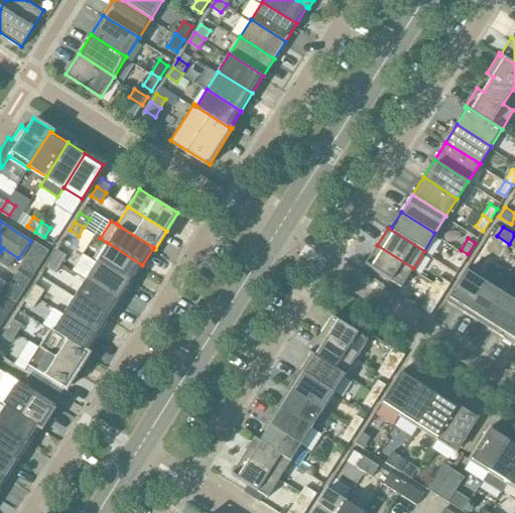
[(108,243),(97,260),(131,282),(142,265),(108,243)]
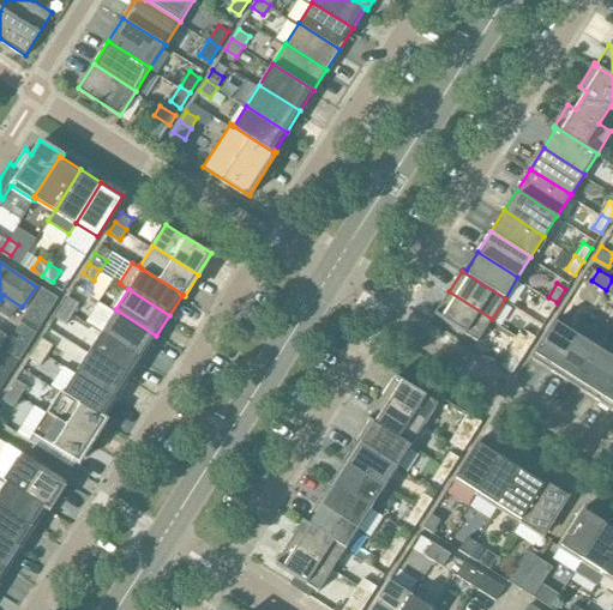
[(492,319),(449,291),(434,313),(478,340),(492,319)]
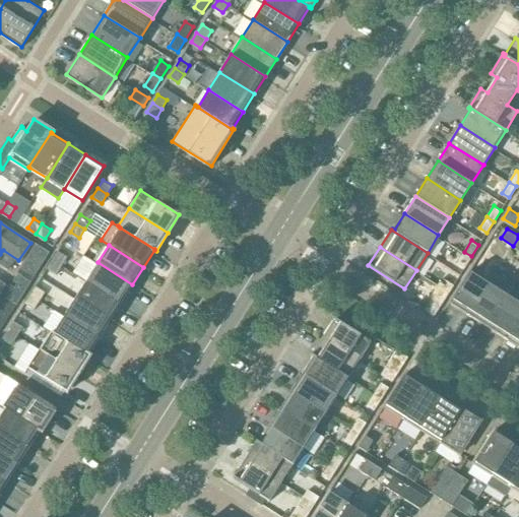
[(53,258),(62,264),(68,255),(58,250),(53,258)]
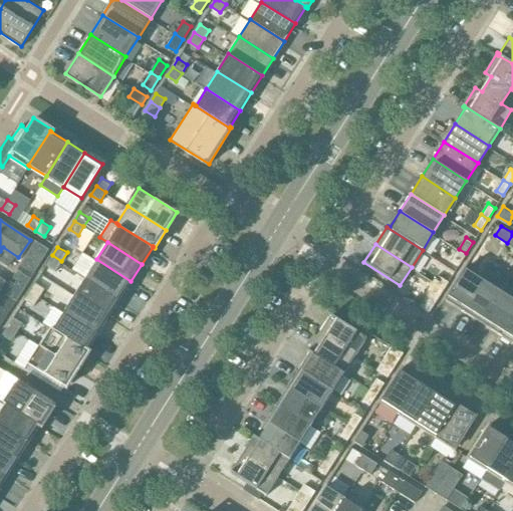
[(466,253),(459,249),(452,259),(459,264),(466,253)]
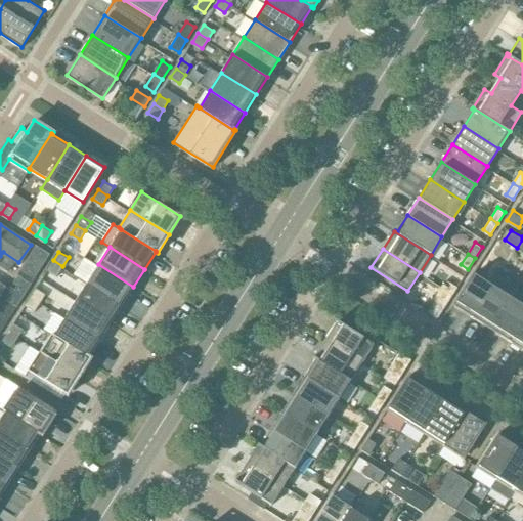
[(62,266),(53,260),(48,268),(57,274),(62,266)]
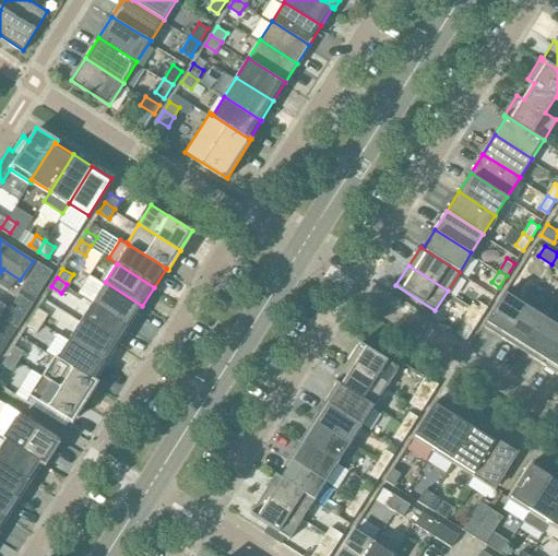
[(105,282),(94,300),(130,324),(142,306),(105,282)]
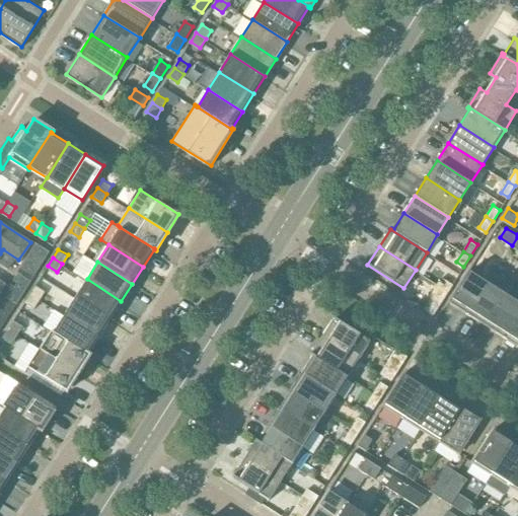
[(468,313),(489,282),(469,270),(449,301),(468,313)]
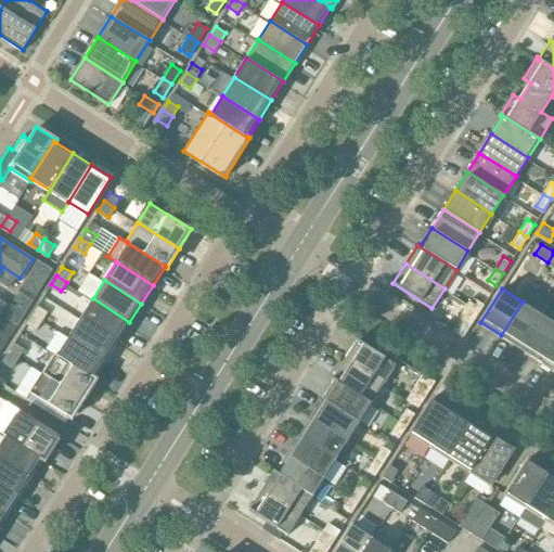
[(530,290),(523,302),(501,335),(522,347),(542,313),(550,302),(530,290)]
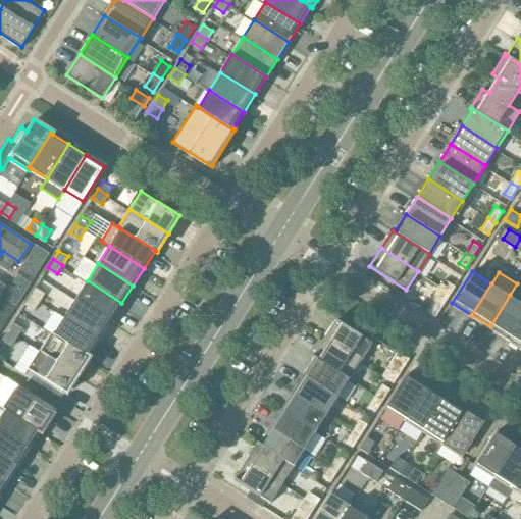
[(439,286),(452,293),(456,284),(445,277),(439,286)]
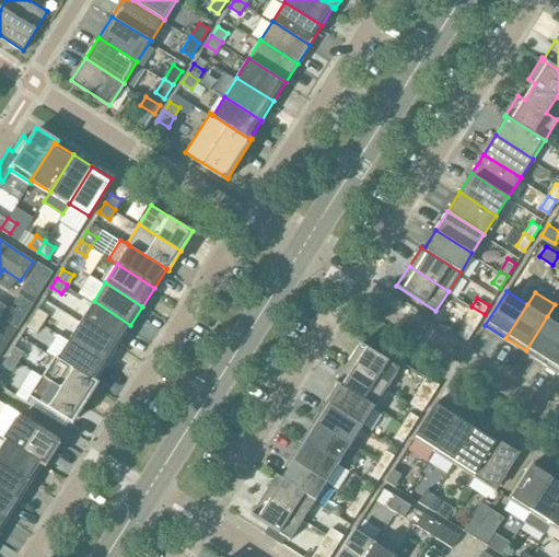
[(118,344),(130,325),(94,301),(82,321),(118,344)]
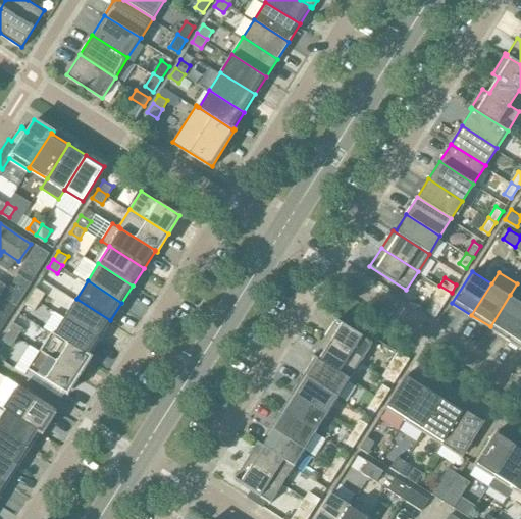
[(31,295),(41,300),(46,292),(37,286),(31,295)]
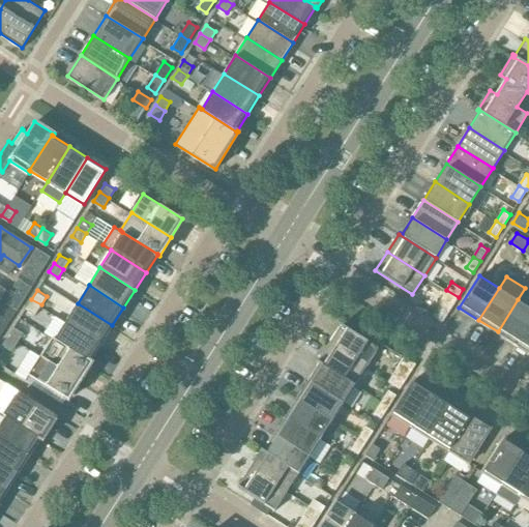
[(459,297),(446,290),(431,314),(443,321),(459,297)]
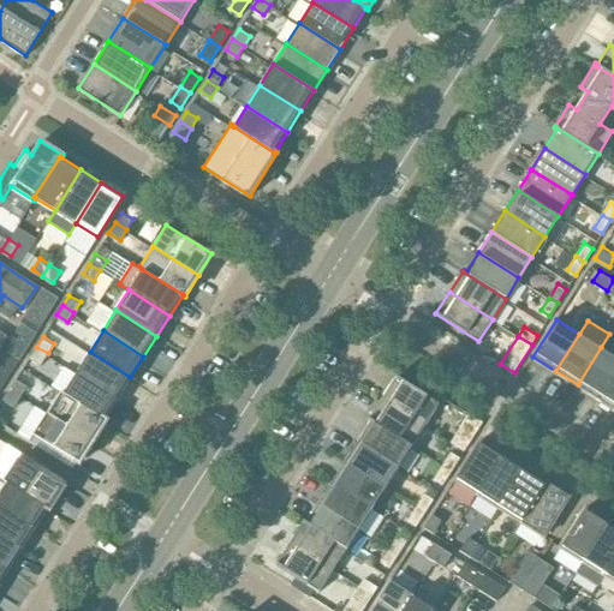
[(48,353),(36,347),(30,357),(41,364),(48,353)]
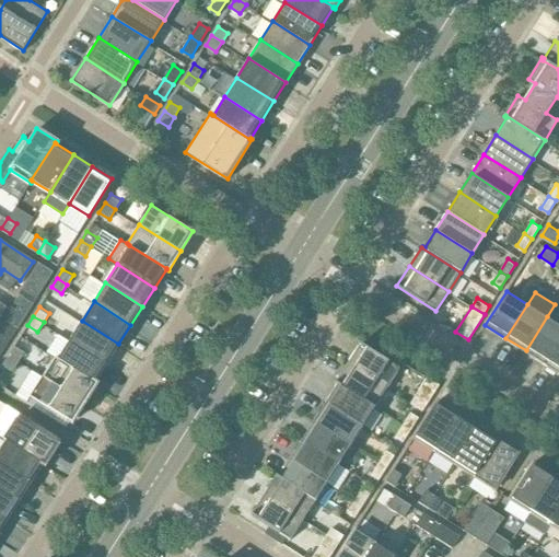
[(546,363),(558,343),(558,323),(547,316),(526,350),(546,363)]
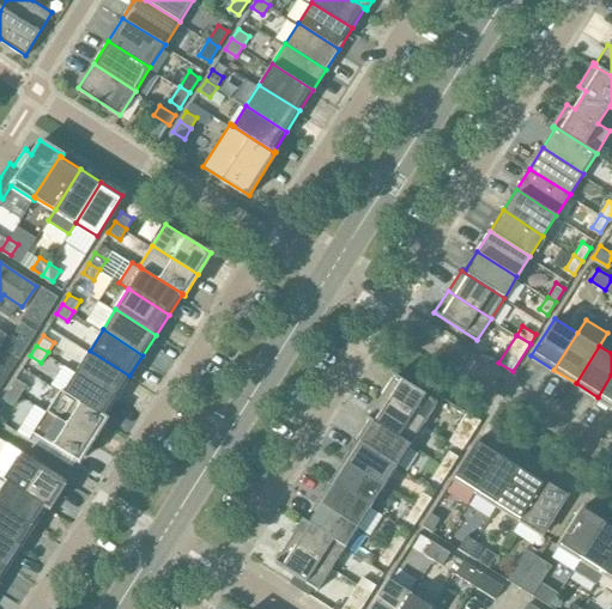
[(117,396),(129,376),(90,351),(77,371),(117,396)]
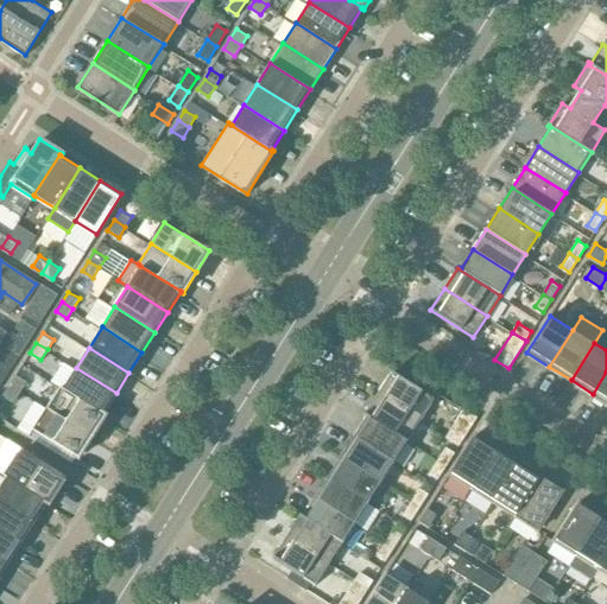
[(76,368),(63,387),(63,388),(103,414),(103,413),(117,393),(76,368)]
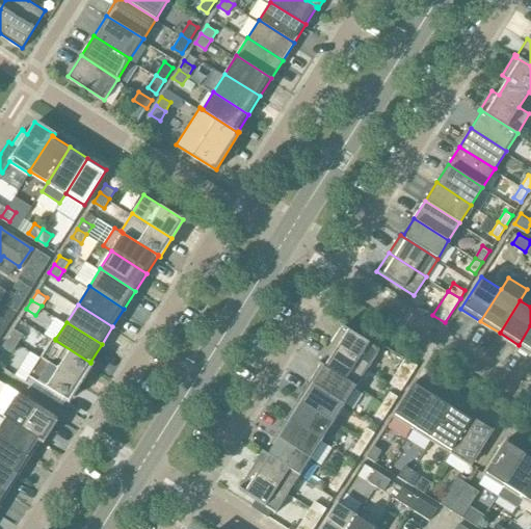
[(330,343),(368,367),(379,348),(343,324),(330,343)]
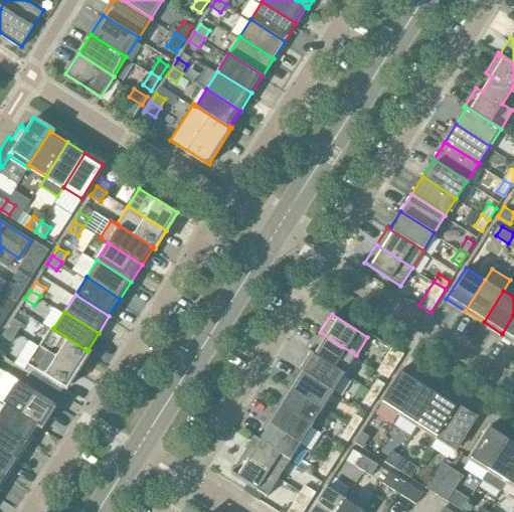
[(513,315),(502,334),(513,341),(513,315)]
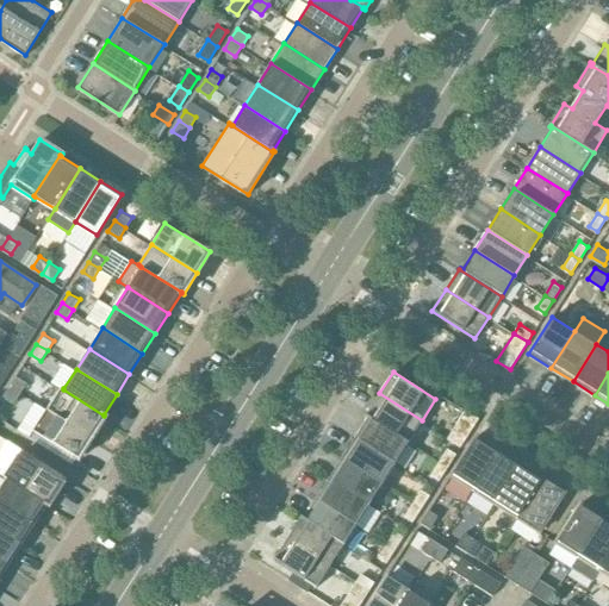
[(10,385),(22,392),(28,381),(17,374),(10,385)]
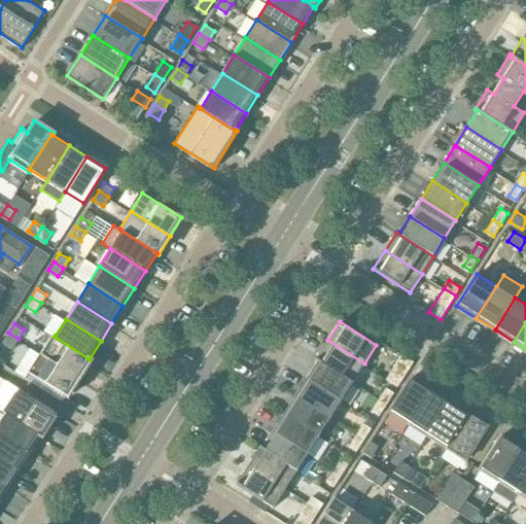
[(19,339),(8,333),(3,341),(12,347),(19,339)]
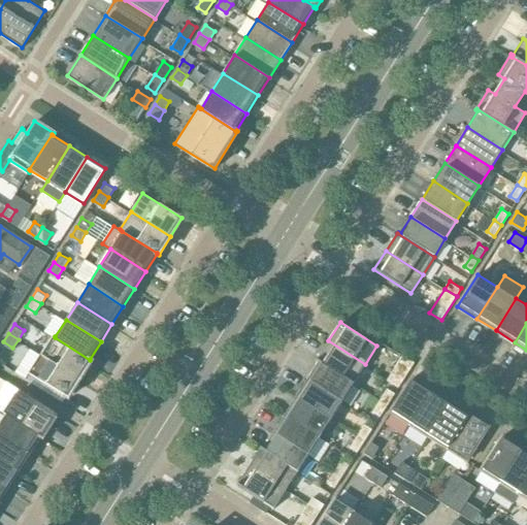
[(40,354),(79,379),(92,360),(90,359),(90,360),(55,337),(55,336),(53,335),(40,354)]
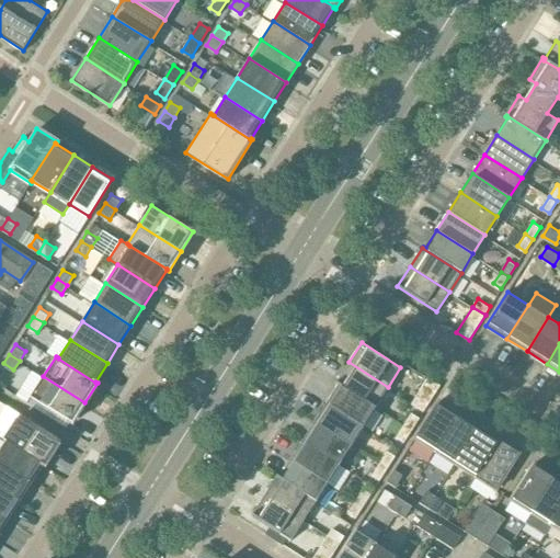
[(376,406),(388,387),(349,362),(336,383),(339,384),(339,383),(376,406)]
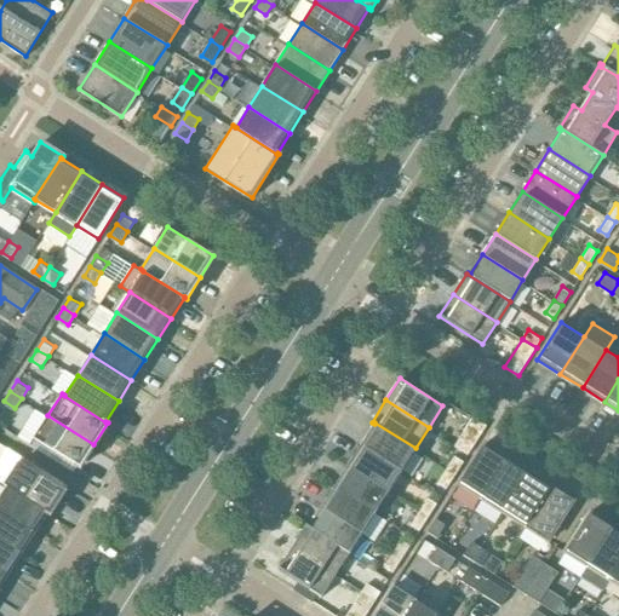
[(93,444),(47,415),(34,437),(80,466),(93,444)]
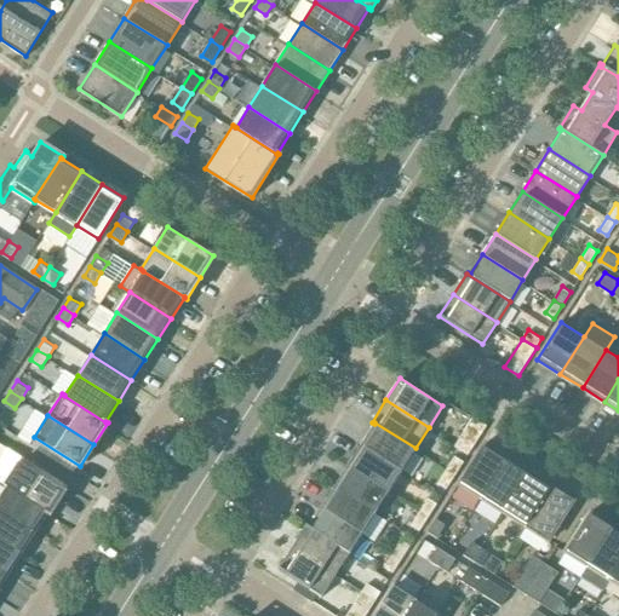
[(469,453),(487,424),(474,415),(456,444),(469,453)]
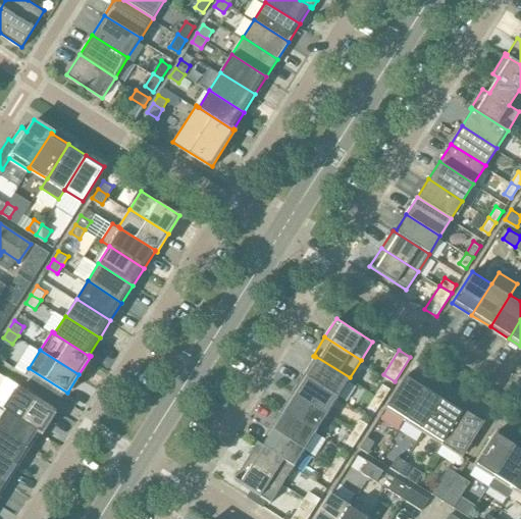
[(315,356),(315,357),(304,373),(339,396),(350,377),(315,356)]
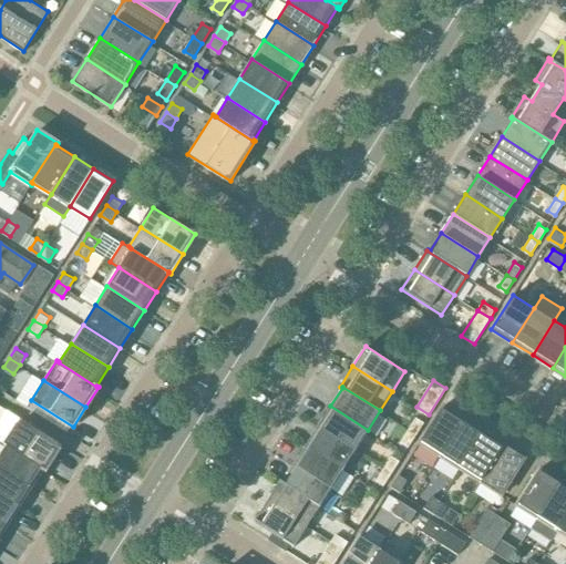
[(440,455),(464,418),(443,404),(419,442),(440,455)]
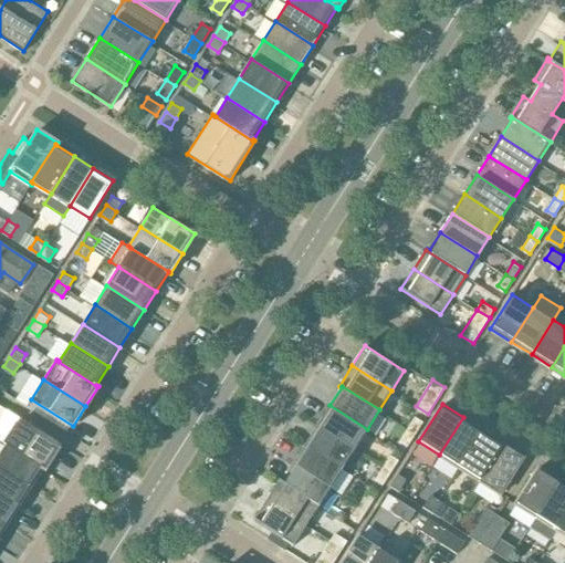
[(330,405),(317,425),(355,448),(367,429),(330,405)]
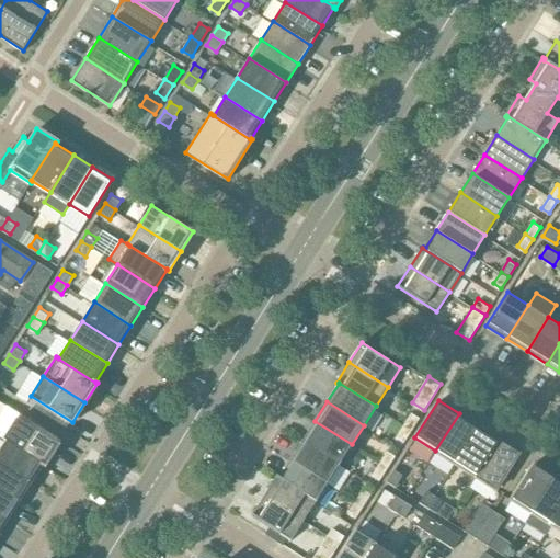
[(404,424),(412,429),(420,417),(412,412),(404,424)]
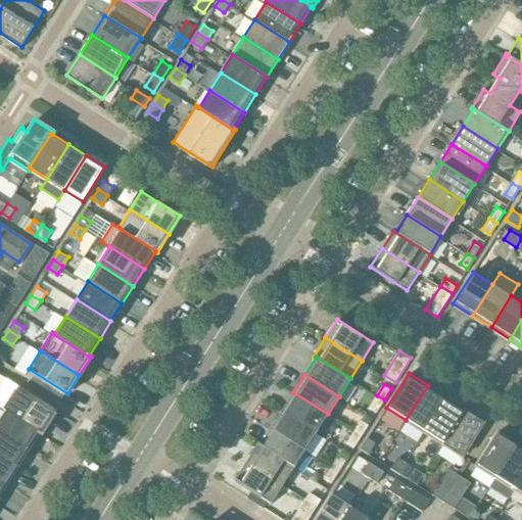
[(406,420),(424,432),(446,397),(428,385),(406,420)]
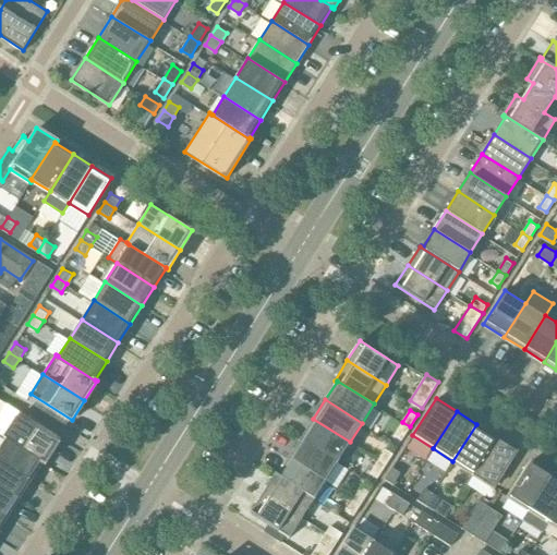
[(3,436),(5,437),(7,436),(44,460),(43,461),(45,462),(58,442),(16,415),(3,436)]
